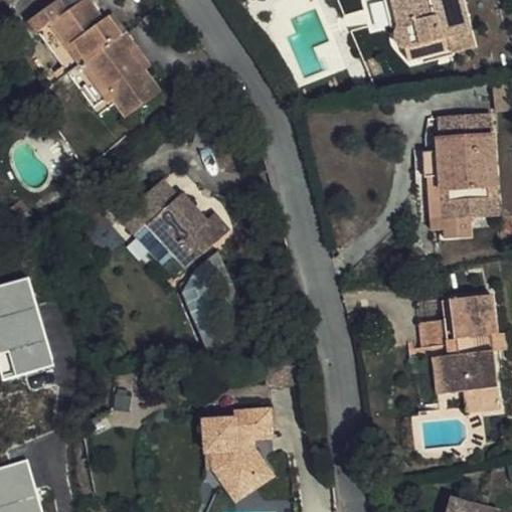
[(125,116),(158,91),(142,68),(128,48),(134,44),(124,30),(118,34),(105,16),(102,18),(87,0),(78,0),(64,10),(57,0),(55,0),(28,19),(92,108),(109,95),(125,116)]
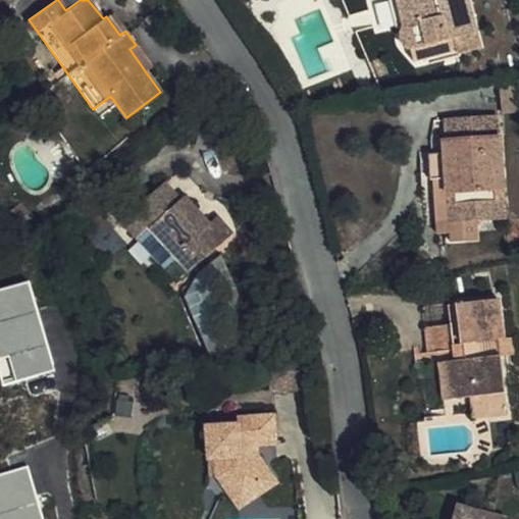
[(387,0),(396,27),(403,24),(396,0),(387,0)]
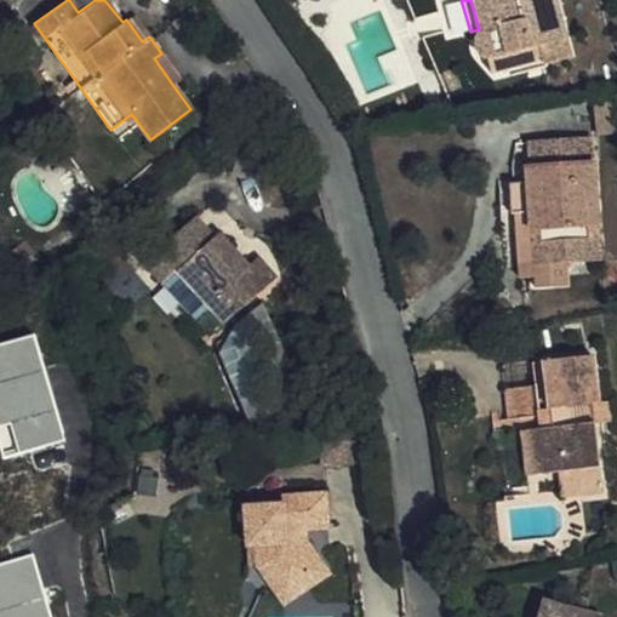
[(570,55),(554,0),(470,0),(479,29),(480,32),(475,40),(476,46),(479,51),(483,55),(486,56),(537,43),(543,60),(543,61),(570,55)]
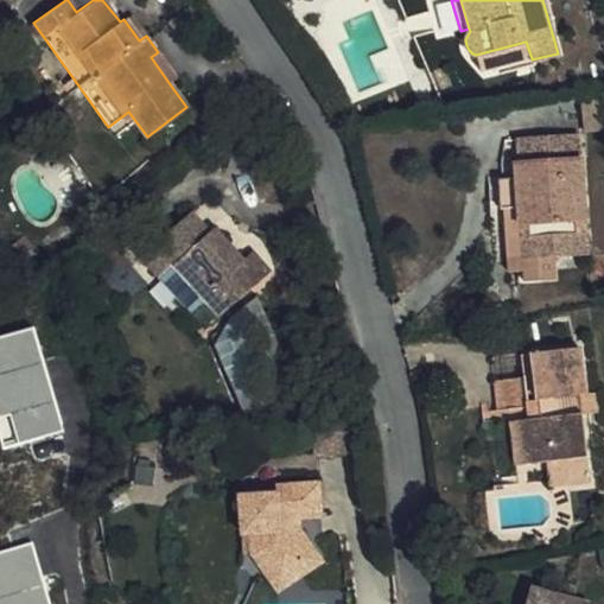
[(131,14),(124,19),(139,40),(146,36),(131,14)]
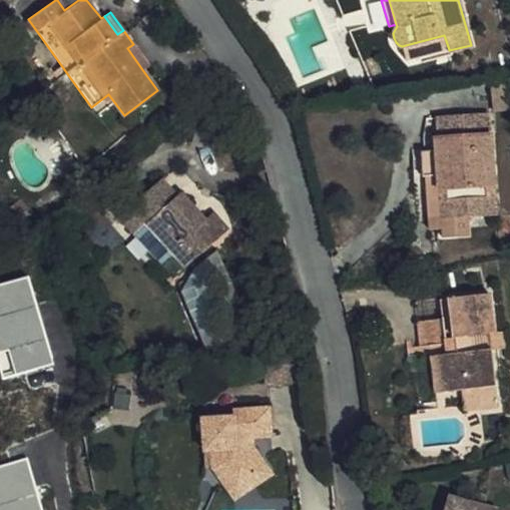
[(406,59),(449,49),(444,35),(402,46),(406,59)]
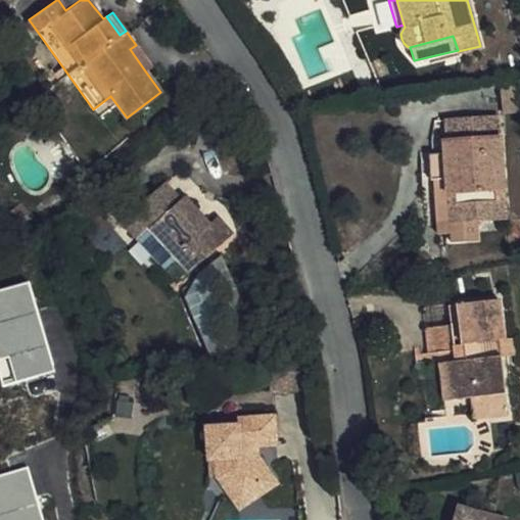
[(130,49),(144,69),(151,65),(136,45),(130,49)]
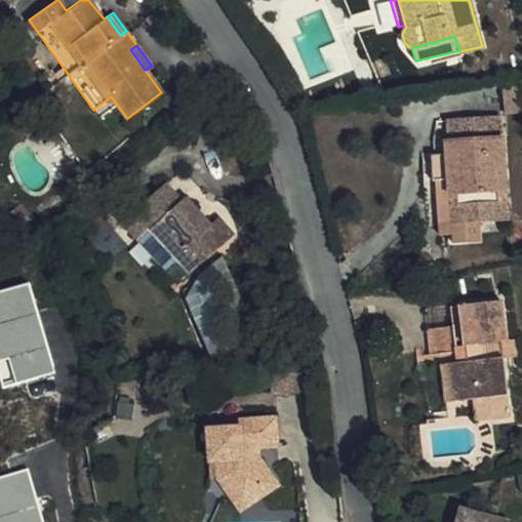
[(521,79),(502,82),(505,109),(521,107),(521,79)]
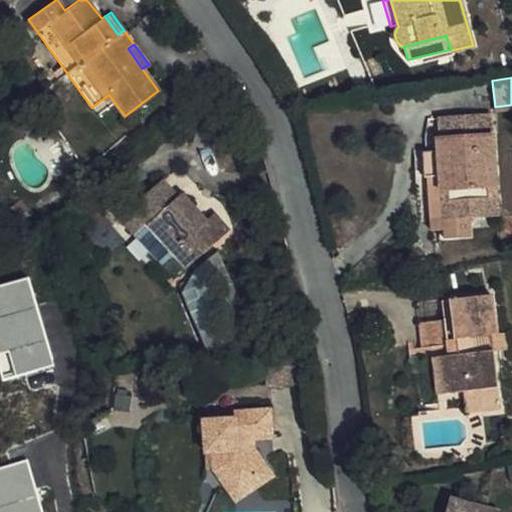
[(362,92),(372,87),(368,78),(358,83),(362,92)]
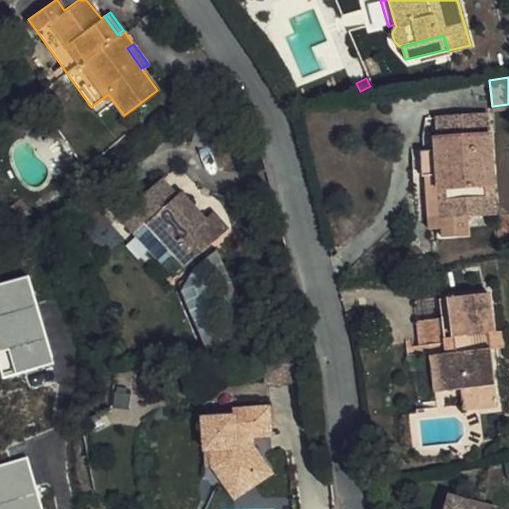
[(435,136),(436,148),(440,215),(494,211),(487,113),(437,116),(438,135),(435,136)]
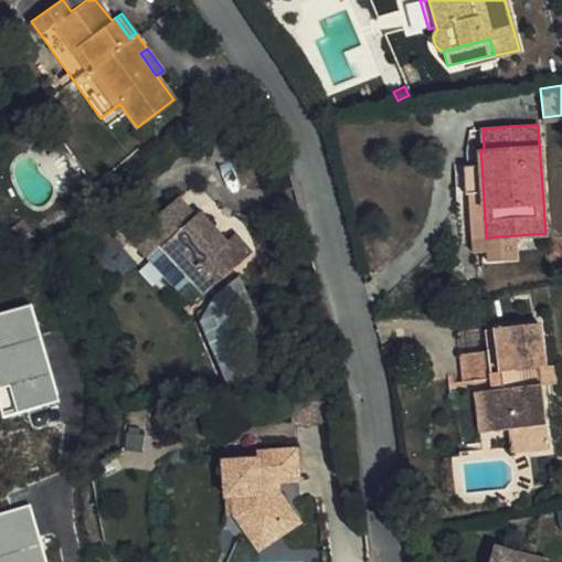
[(486,237),(481,163),(465,165),(466,190),(469,190),(473,239),(486,237)]
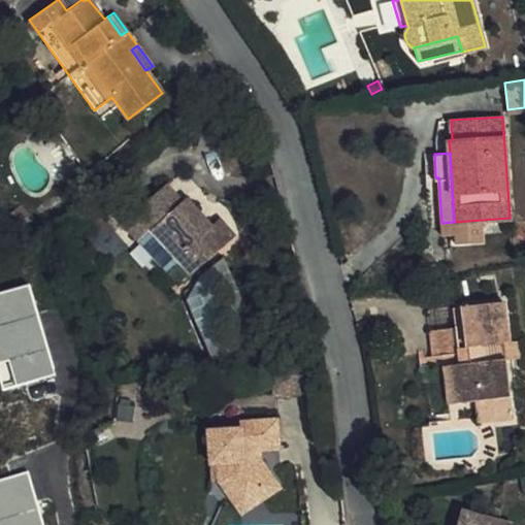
[(165,184),(135,210),(152,229),(137,241),(176,286),(233,237),(218,220),(209,225),(185,198),(182,201),(165,184)]
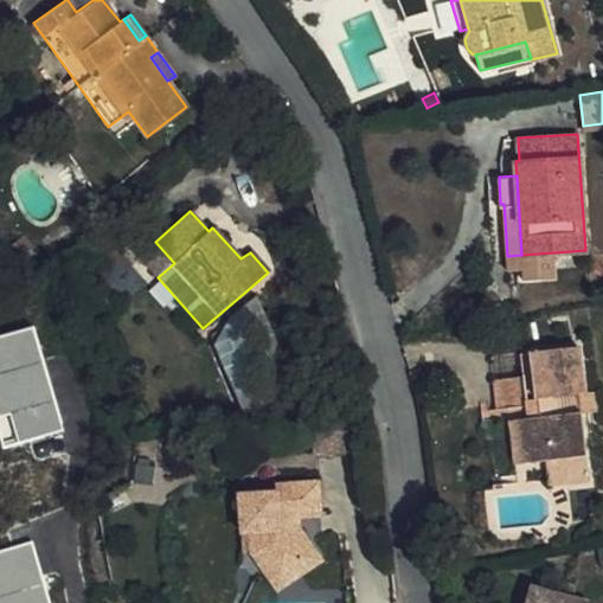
[(174,263),(155,242),(141,255),(158,277),(174,263)]
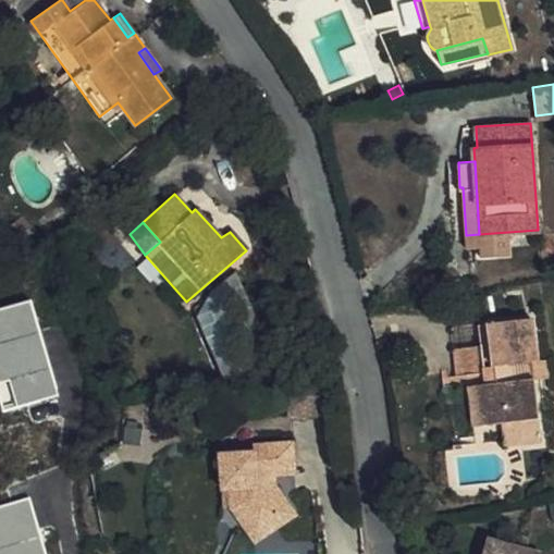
[(31,294),(0,303),(0,404),(1,407),(59,391),(31,294)]
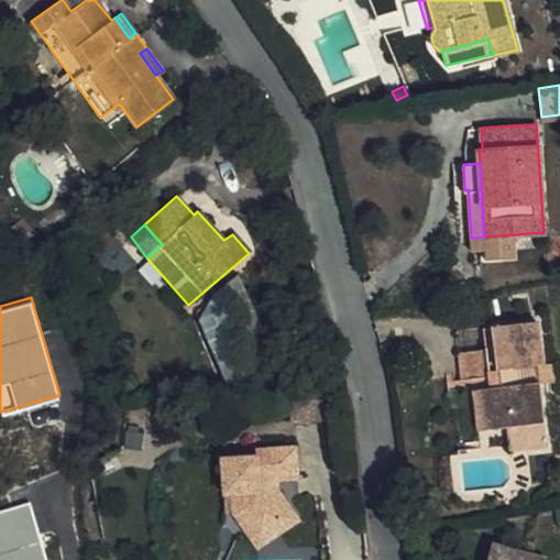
[(490,387),(472,390),(476,430),(506,427),(541,423),(537,382),(535,365),(542,364),(536,320),(482,328),(484,348),(487,375),(490,387)]
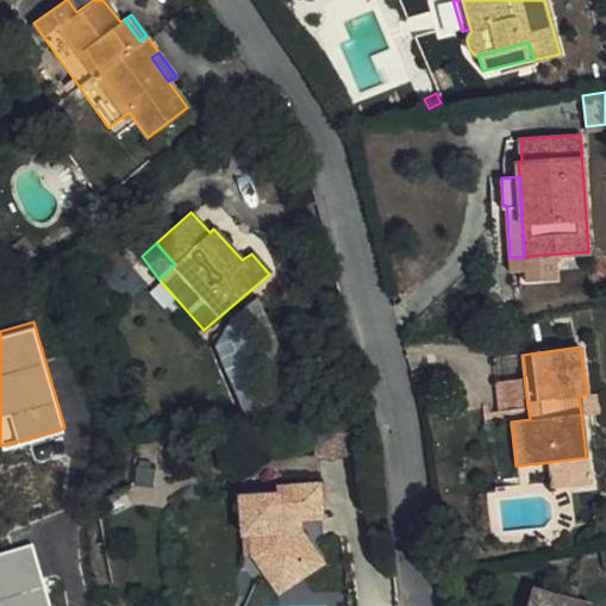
[(498,410),(528,406),(524,376),(494,381),(498,410)]
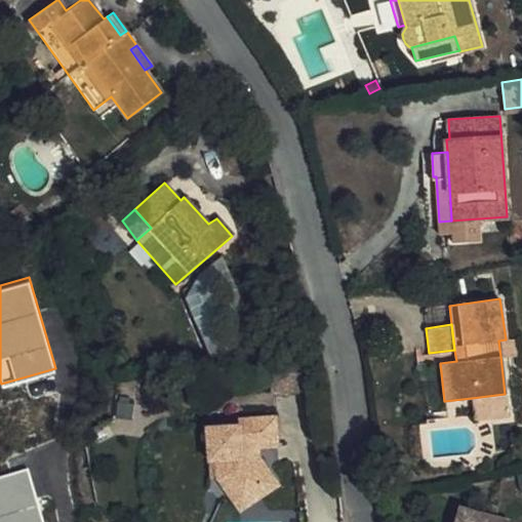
[(515,338),(506,339),(498,340),(500,356),(517,355),(515,338)]
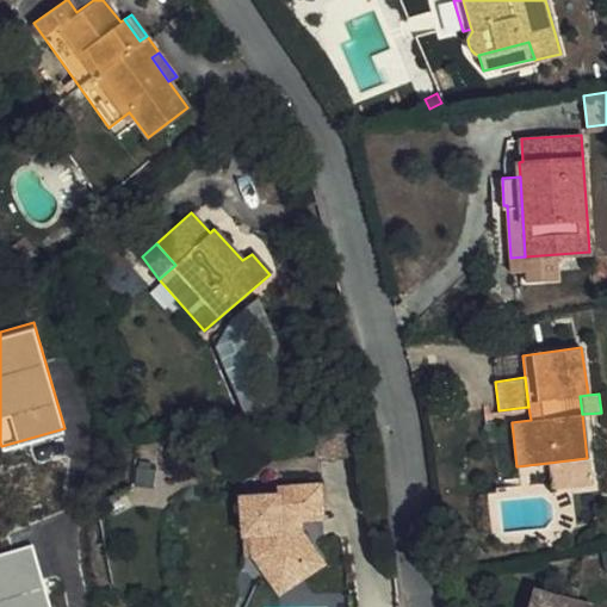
[(549,463),(552,489),(590,484),(587,458),(549,463)]
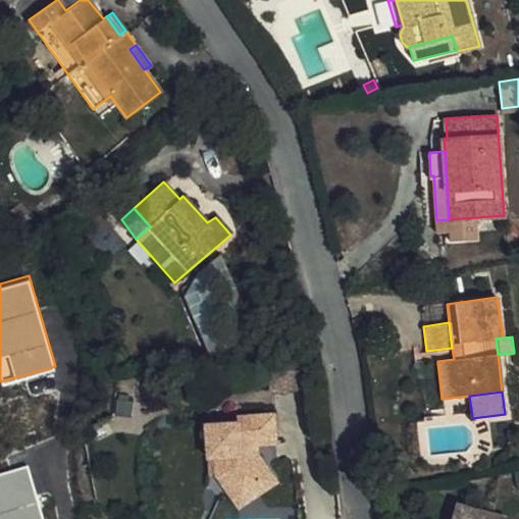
[(206,459),(213,458),(218,458),(218,469),(228,483),(246,482),(250,489),(271,474),(257,455),(257,454),(241,455),(241,446),(256,445),(273,443),(272,413),(237,415),(236,422),(204,424),(206,459)]
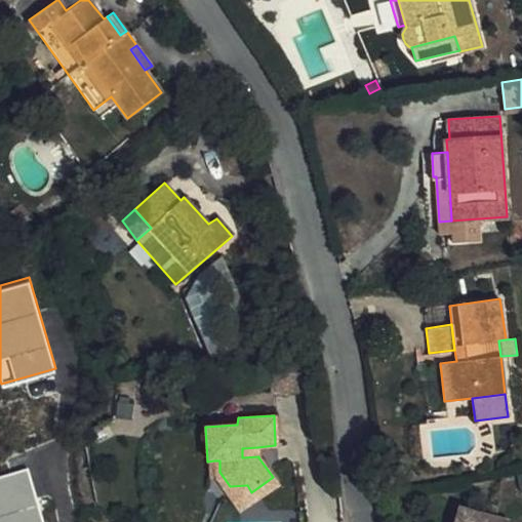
[(258,456),(257,447),(242,448),(242,457),(258,456)]
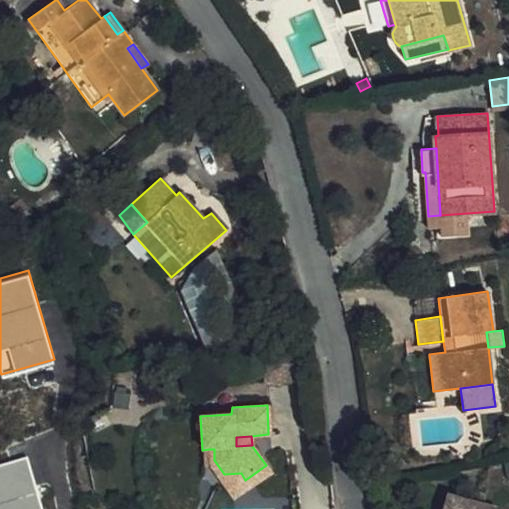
[(214,449),(209,449),(210,466),(233,498),(270,473),(266,465),(245,480),(241,473),(224,474),(214,460),(214,449)]
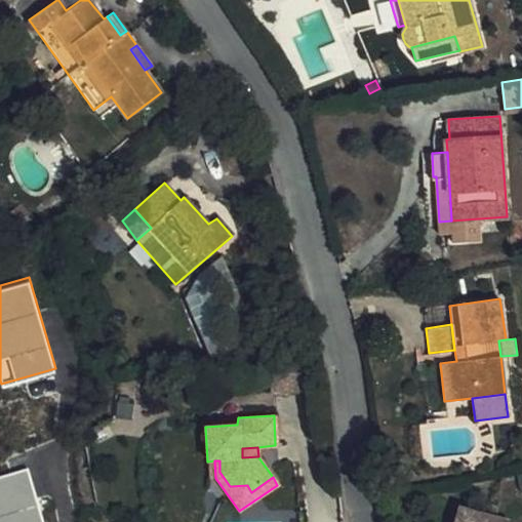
[(0,521),(42,521),(28,465),(0,471),(0,521)]
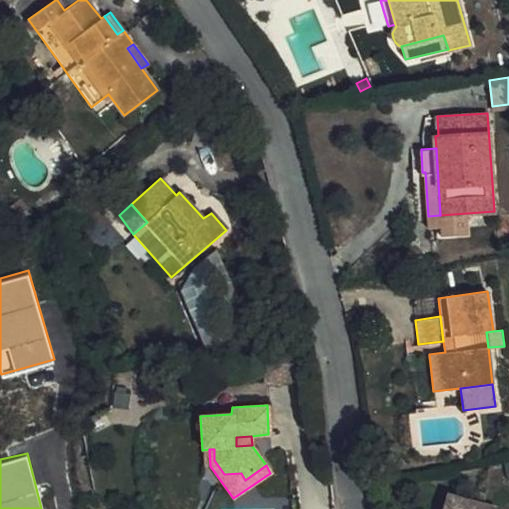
[(495,508),(445,494),(441,508),(495,508)]
